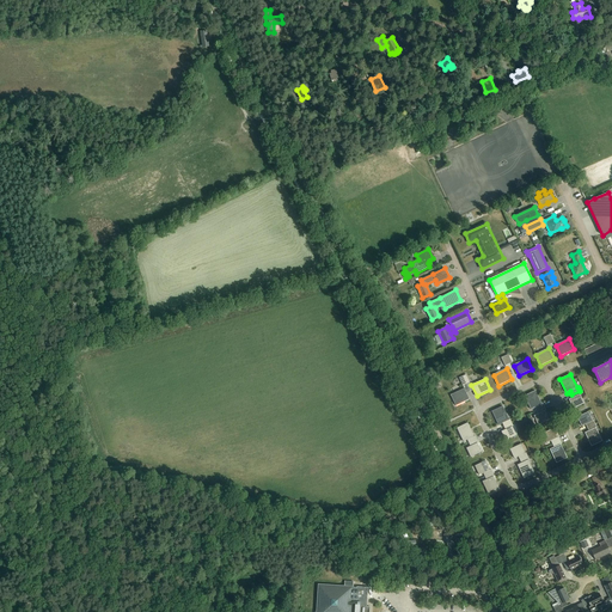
[(457,405),(470,399),(464,389),(451,395),(457,405)]
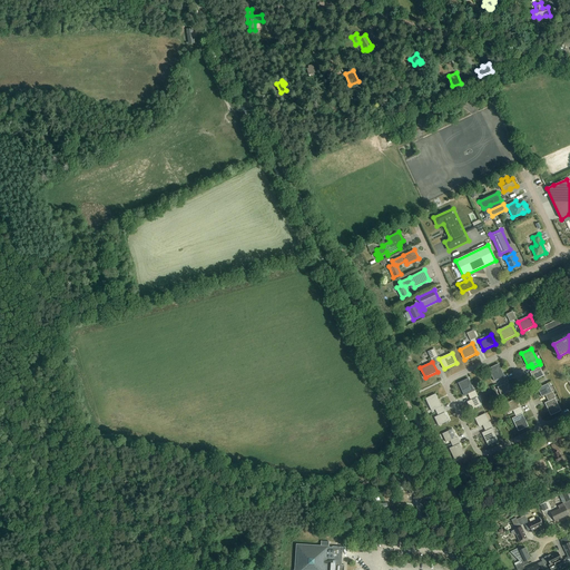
[(500,383),(508,380),(505,376),(504,376),(499,364),(489,369),(495,381),(499,380),(500,383)]
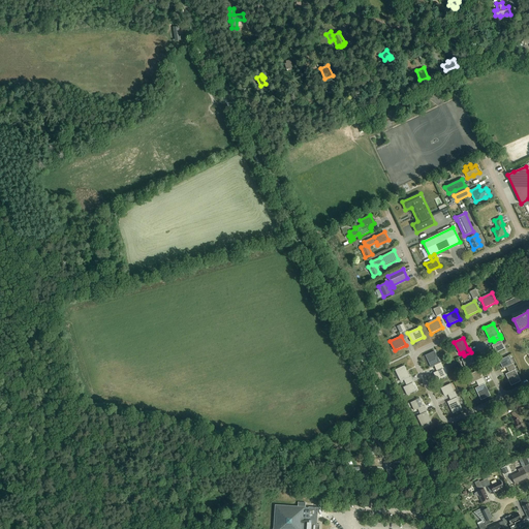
[(501,338),(494,341),(496,344),(492,345),(496,353),(505,348),(501,341),(502,340),(501,338)]
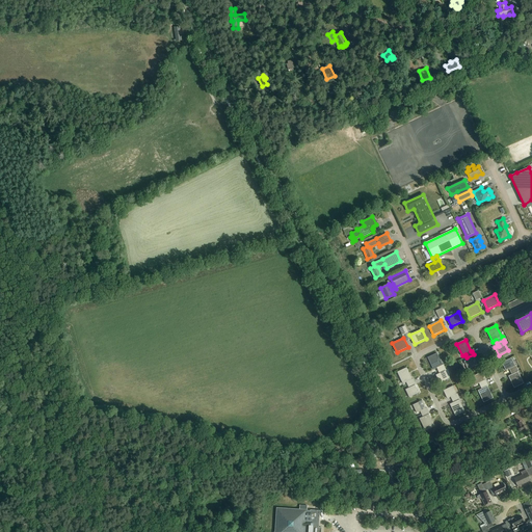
[(439,371),(446,367),(444,365),(443,365),(437,353),(428,357),(433,369),(437,368),(439,371)]
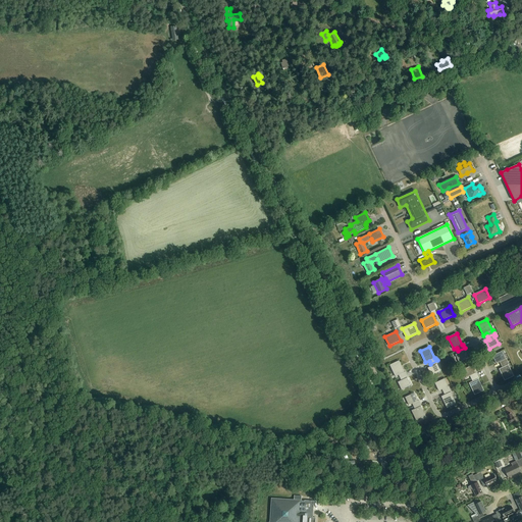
[(465,348),(458,351),(459,353),(456,355),(460,363),(469,358),(465,351),(466,350),(465,348)]
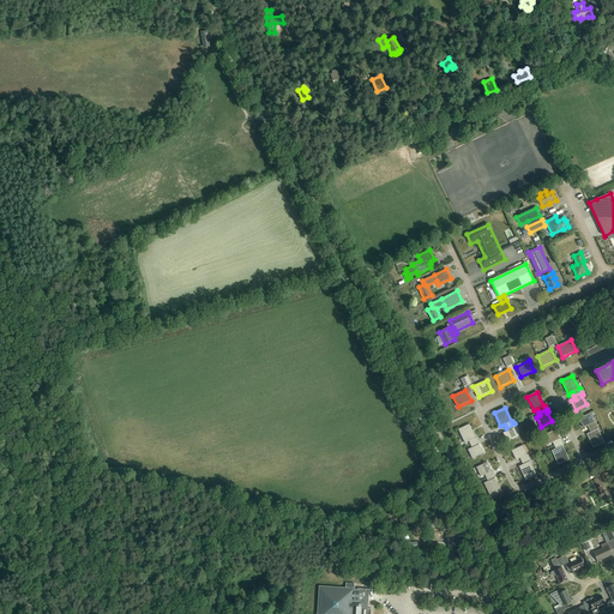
[(590,429),(599,426),(596,422),(595,422),(590,414),(579,419),(584,428),(588,426),(590,429)]
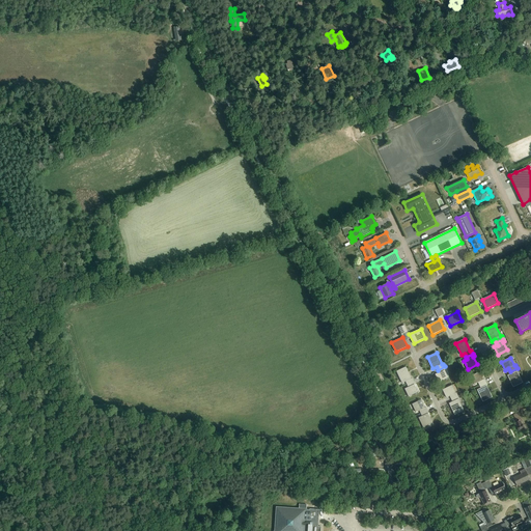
[(445,366),(438,370),(439,372),(436,374),(440,383),(449,378),(445,370),(446,369),(445,366)]
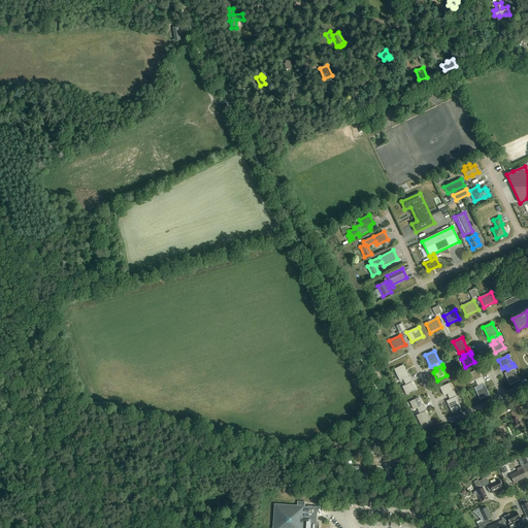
[(405,383),(411,378),(410,375),(409,376),(404,365),(395,369),(400,381),(403,380),(405,383)]
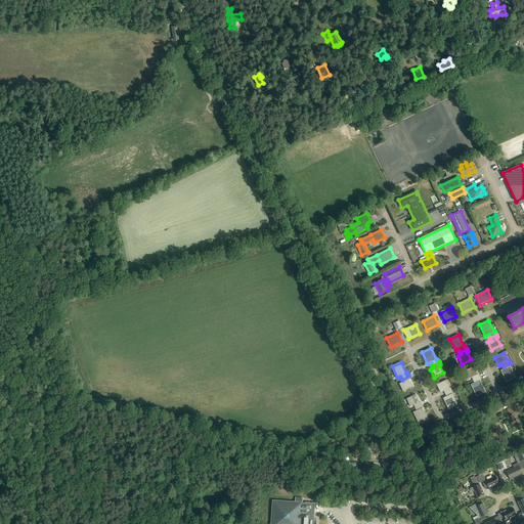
[(511,363),(504,366),(505,368),(501,370),(507,382),(516,378),(511,366),(512,365),(511,363)]
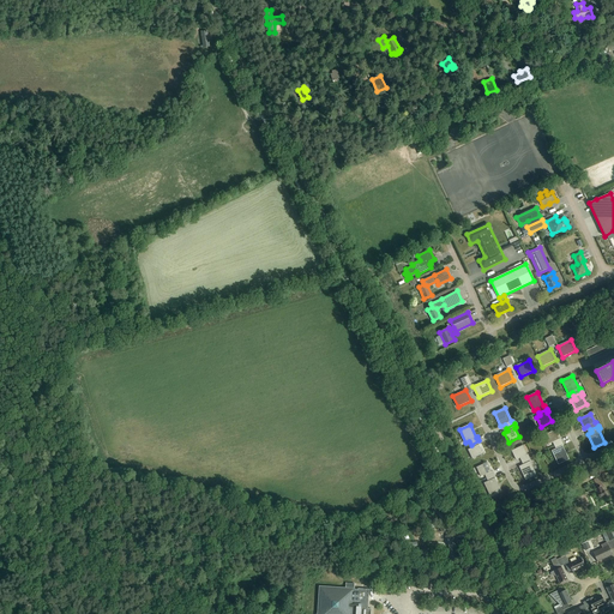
[(555,446),(563,443),(561,439),(560,439),(555,431),(545,435),(549,444),(553,443),(555,446)]
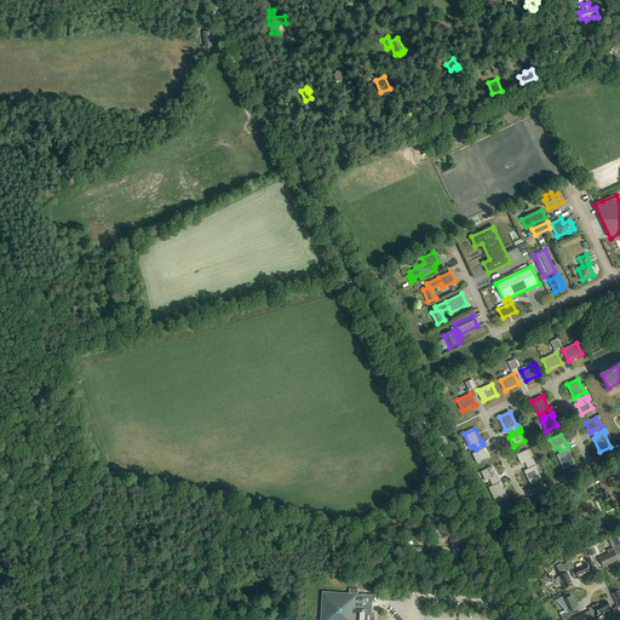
[(483,445),(476,449),(477,452),(474,454),(477,464),(488,458),(484,449),(486,448),(483,445)]
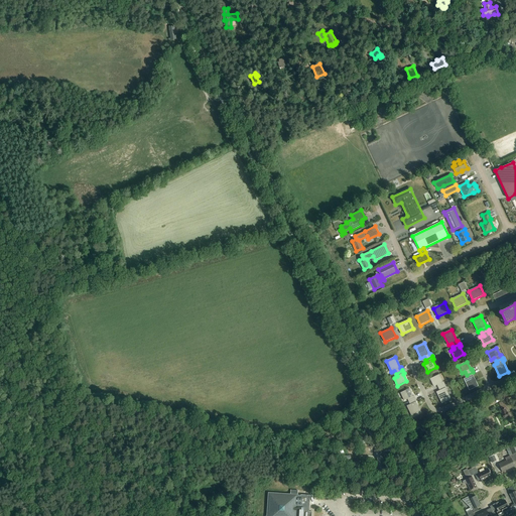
[(473,372),(467,375),(468,377),(464,379),(470,390),(479,386),(473,375),(474,374),(473,372)]
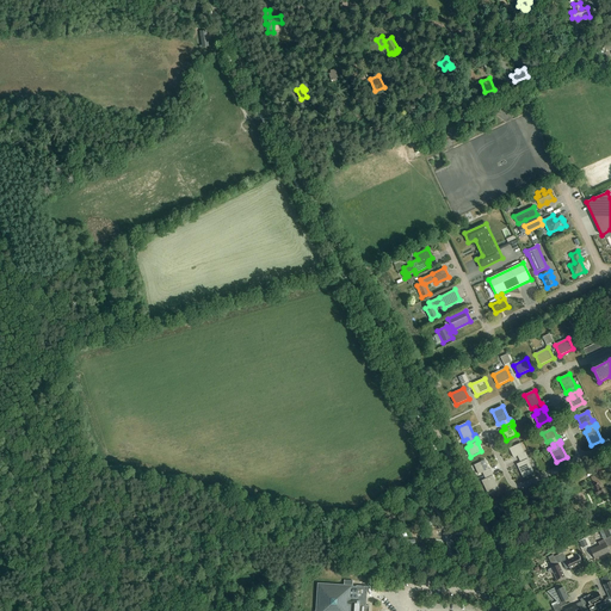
[(519,460),(528,455),(526,452),(525,452),(520,443),(510,449),(514,457),(518,456),(519,460)]
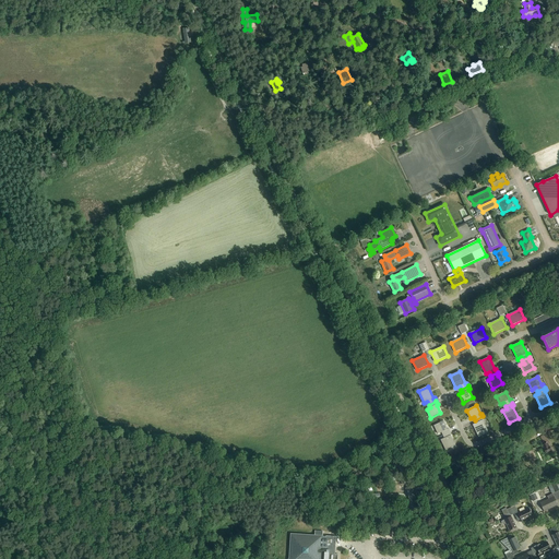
[(483,416),(475,420),(477,423),(473,425),(478,437),(488,432),(483,420),(484,419),(483,416)]
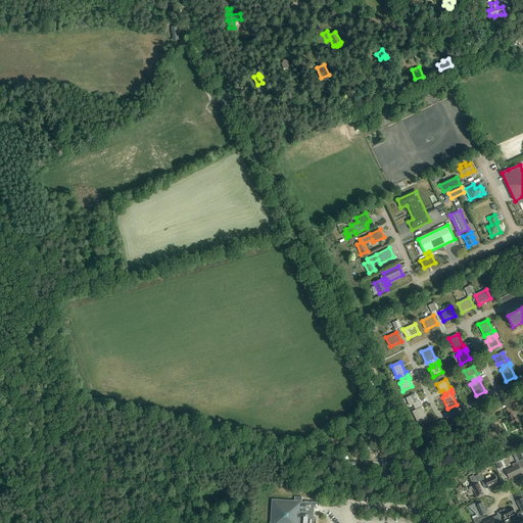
[(415,407),(422,403),(420,400),(419,401),(416,393),(407,398),(410,406),(414,405),(415,407)]
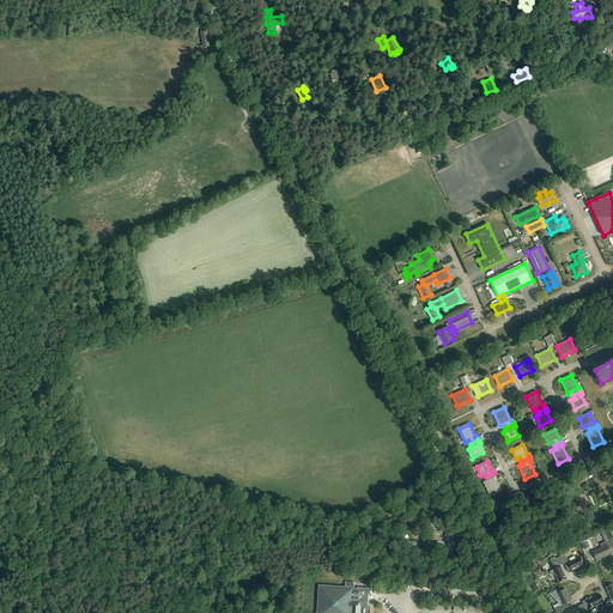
[(495,473),(486,477),(487,480),(484,483),(490,496),(501,491),(495,478),(496,477),(495,473)]
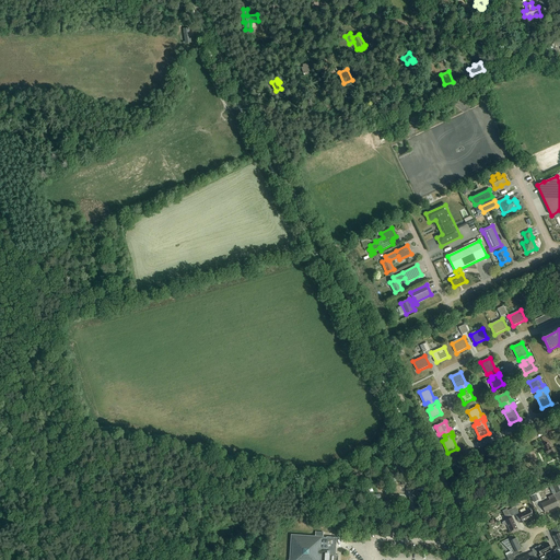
[(553,455),(557,453),(553,447),(550,450),(548,444),(550,443),(546,435),(541,438),(545,445),(543,446),(547,455),(552,452),(553,455)]
